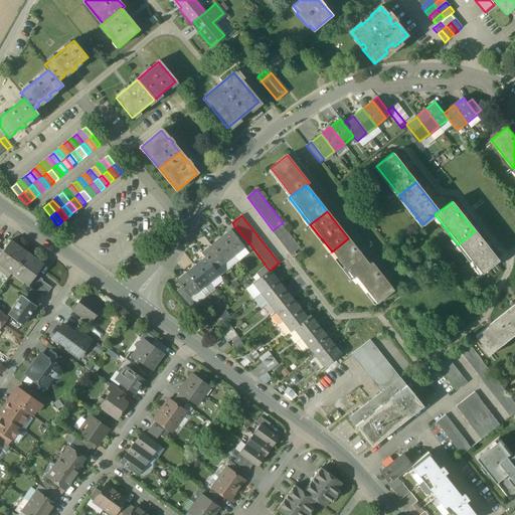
[(273,230),(272,231),(290,255),(300,247),(281,224),(273,230)]
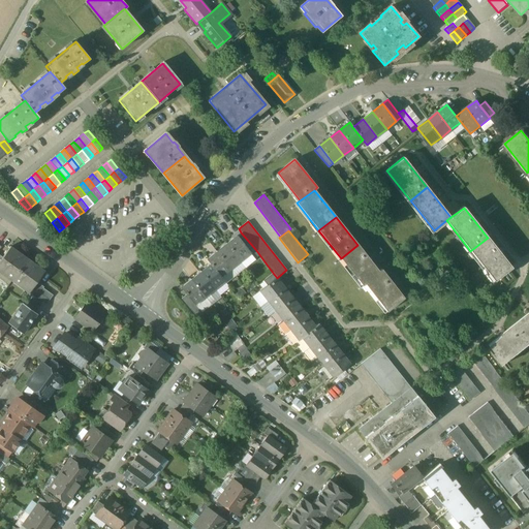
[(255,249),(241,232),(237,237),(250,253),(255,249)]
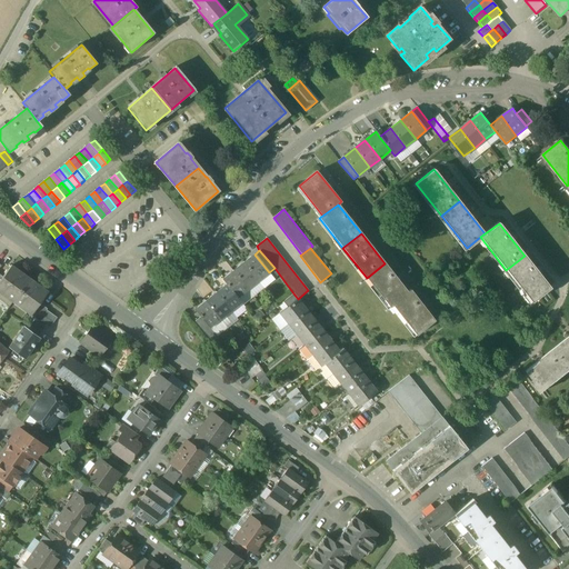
[(269,272),(255,255),(243,262),(258,281),(269,272)]
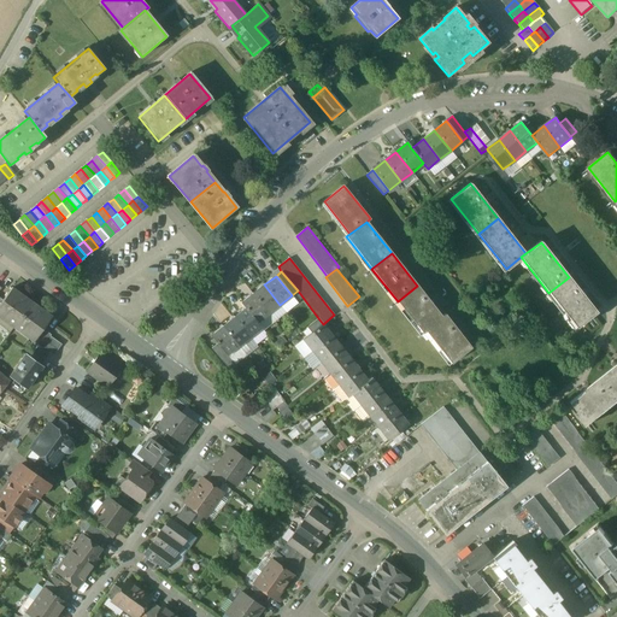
[(576,328),(595,312),(569,277),(548,293),(576,328)]
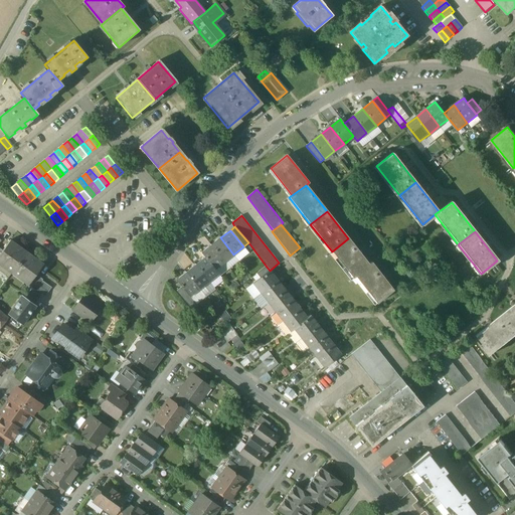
[(233,254),(220,237),(211,245),(224,262),(233,254)]
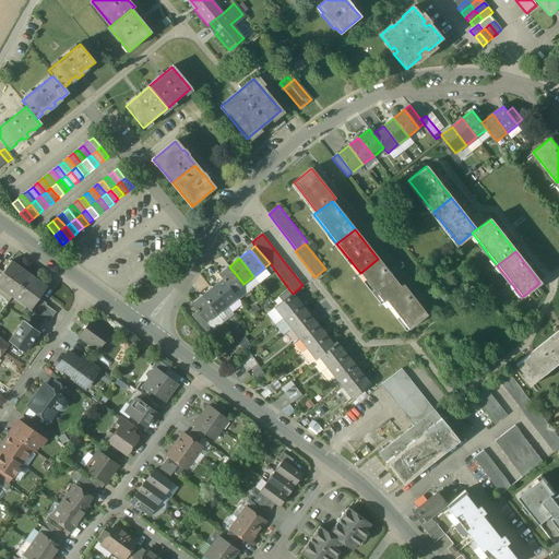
[(385,299),(401,288),(378,259),(360,273),(383,301),(385,299)]
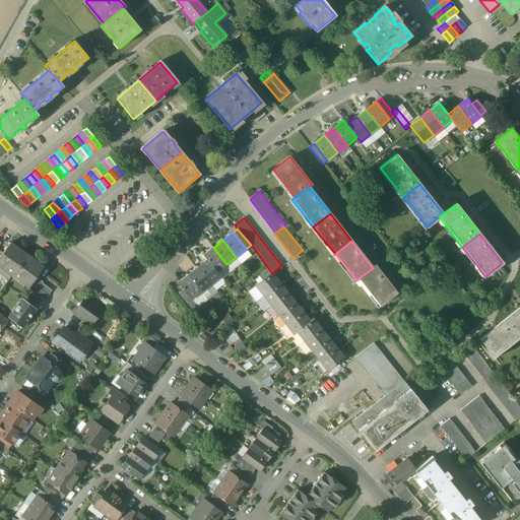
[(2,253),(0,256),(0,267),(0,268),(1,267),(12,275),(26,255),(10,243),(2,253)]
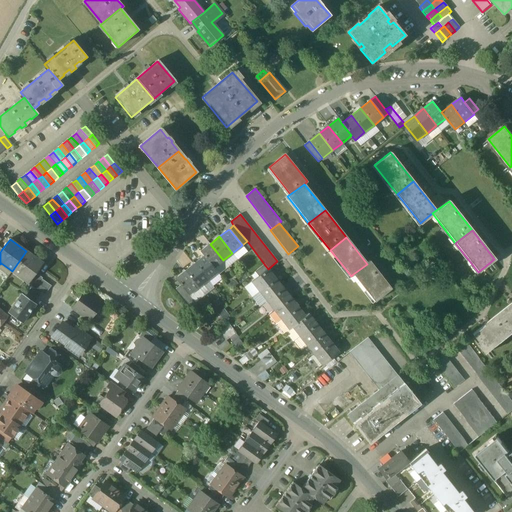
[(223,260),(210,244),(200,251),(204,256),(213,268),(223,260)]
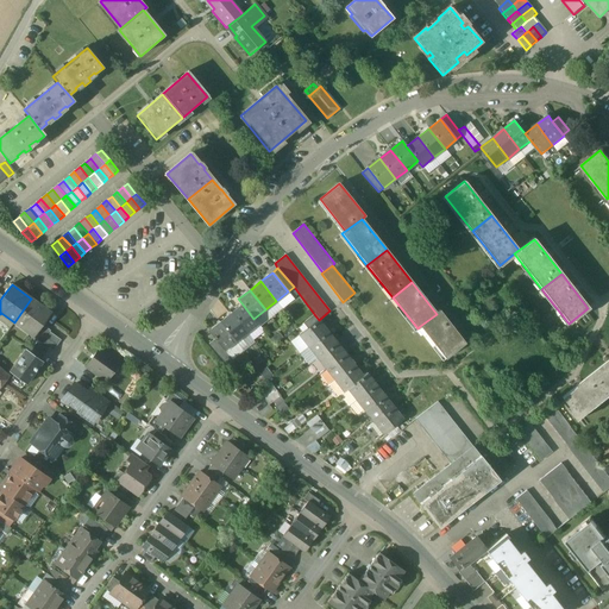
[(31,299),(14,322),(27,332),(27,333),(33,338),(43,325),(51,313),(31,299)]
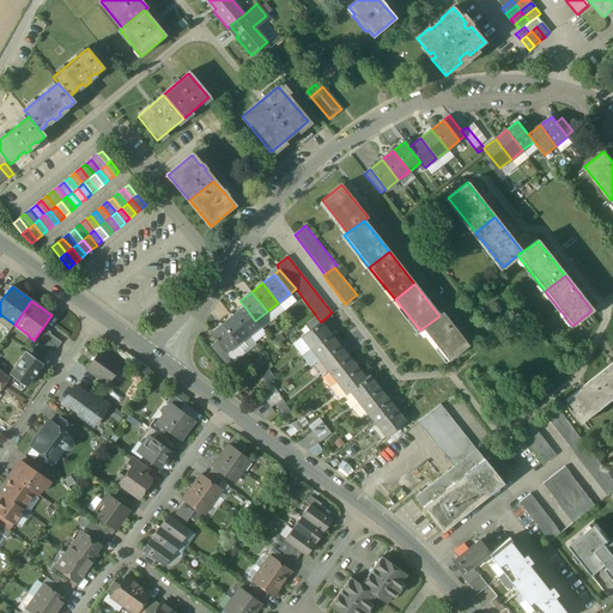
[(255,321),(244,307),(232,316),(248,335),(260,327),(255,321)]
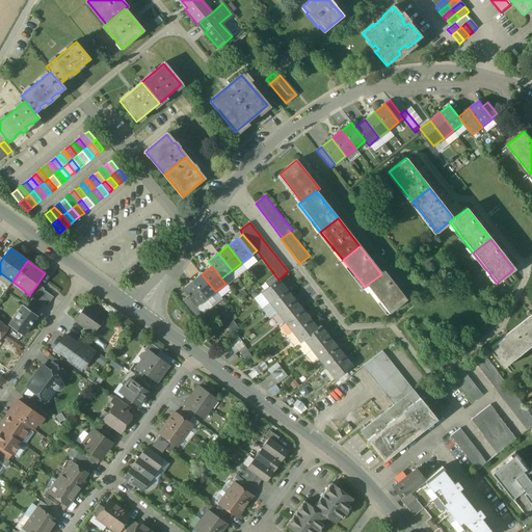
[(367,285),(390,314),(406,300),(384,272),(381,274),(367,285)]
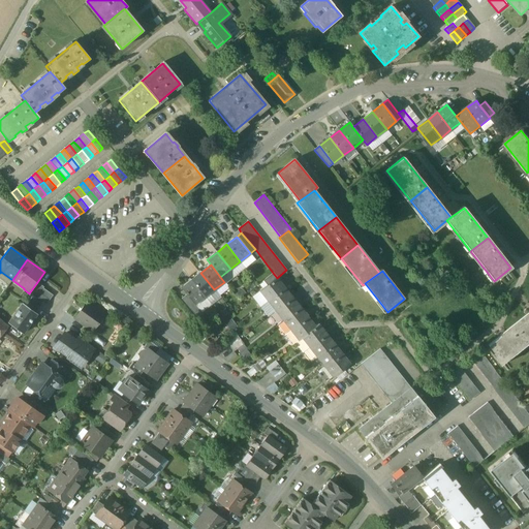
[(214,289),(200,273),(191,280),(205,298),(214,289)]
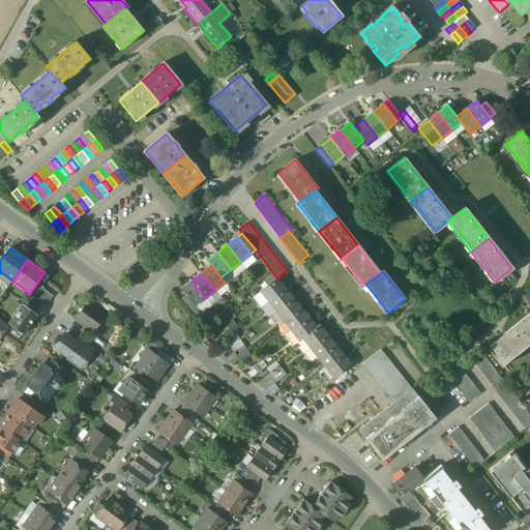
[(273,273),(264,281),(268,286),(277,278),(273,273)]
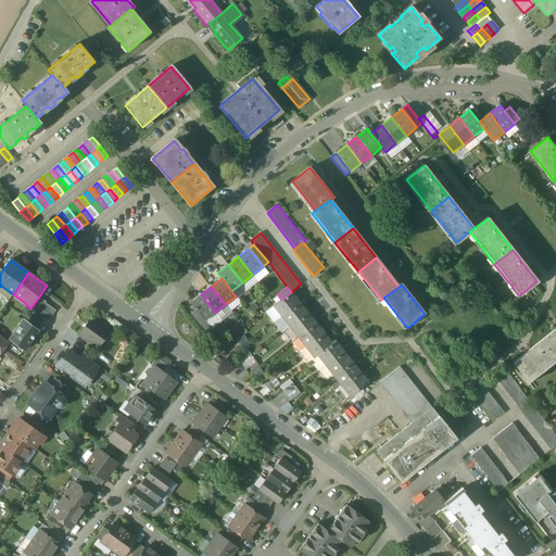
[(281,300),(273,306),(281,317),(299,303),(291,292),(281,300)]
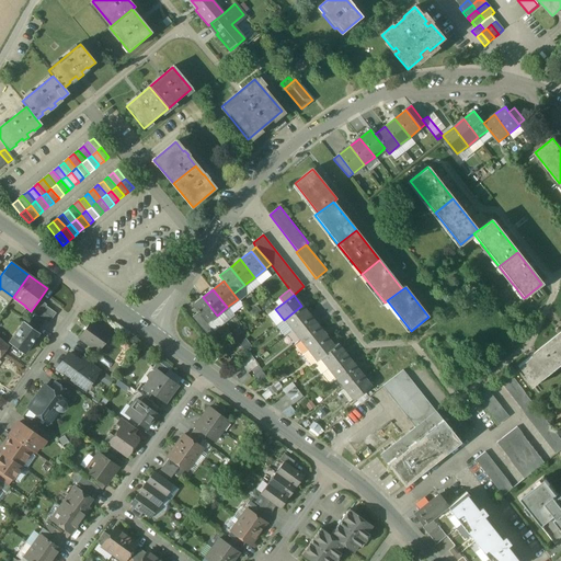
[(217,316),(203,297),(192,306),(198,312),(206,323),(207,323),(217,316)]
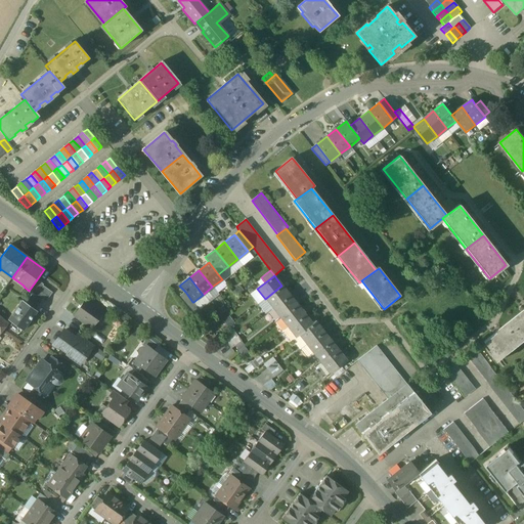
[(37,279),(29,291),(33,294),(36,296),(42,286),(43,285),(37,279)]
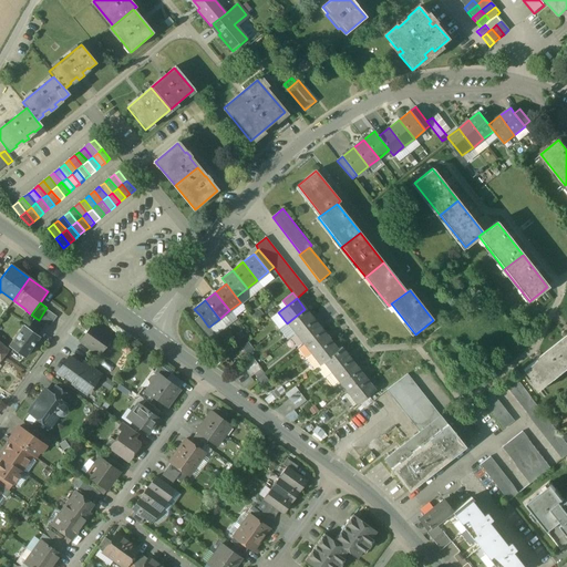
[(57,317),(45,309),(39,320),(45,325),(49,327),(57,317)]
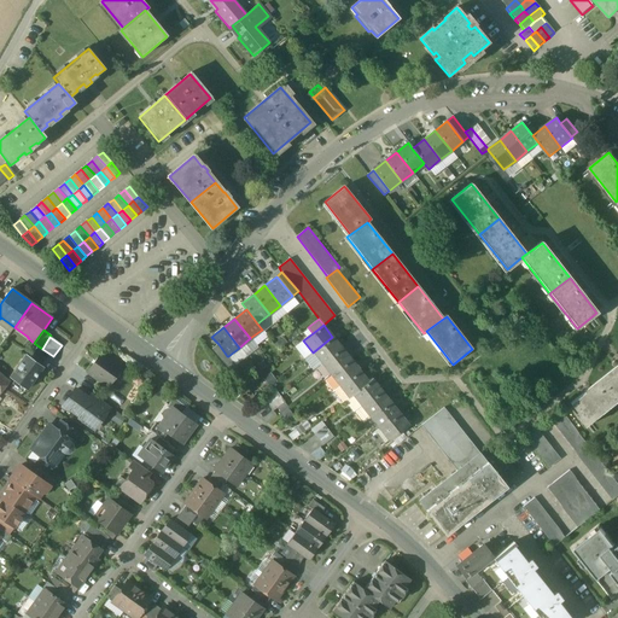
[(332,337),(313,353),(321,363),(342,348),(332,337)]
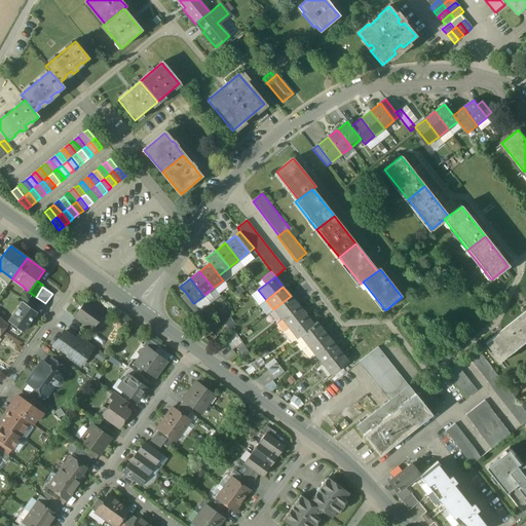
[(193,303),(186,293),(180,297),(194,314),(199,310),(194,303),(193,303)]
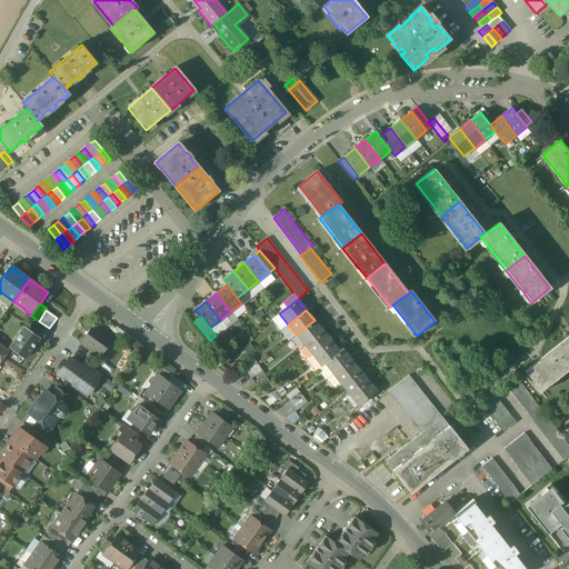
[(36,319),(28,329),(38,337),(46,326),(39,321),(36,319)]
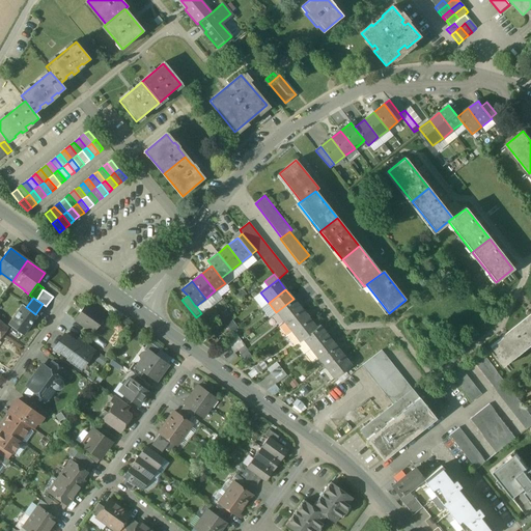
[(294,299),(276,312),(284,323),(301,309),(294,299)]
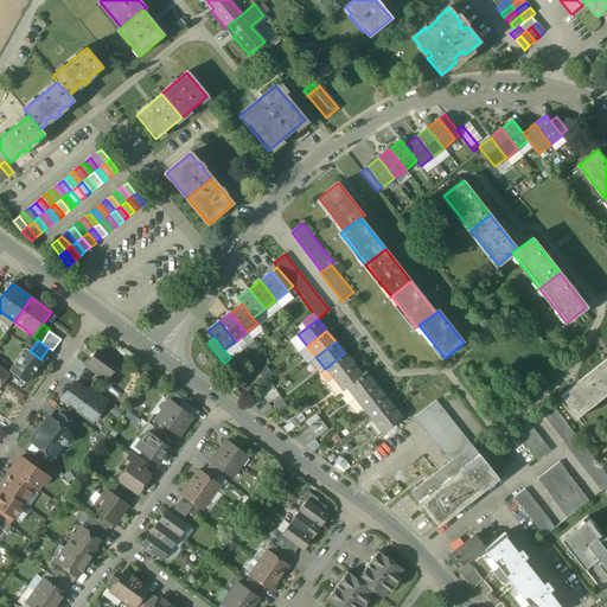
[(120,362),(100,346),(85,366),(106,381),(120,362)]
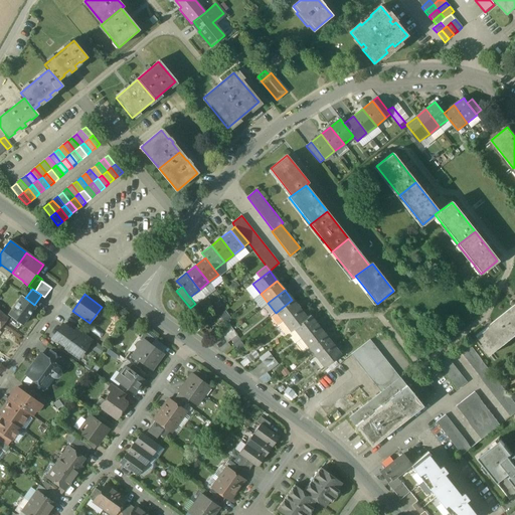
[(21,296),(8,314),(22,325),(36,306),(34,305),(25,298),(21,296)]
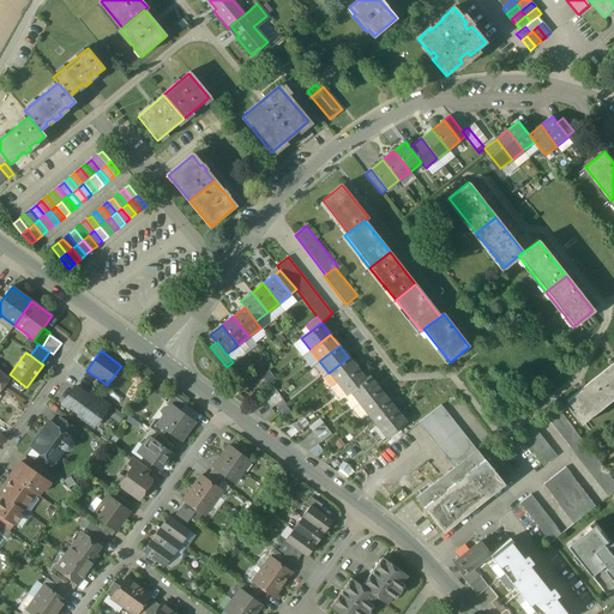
[(348,357),(329,373),(337,384),(357,368),(348,357)]
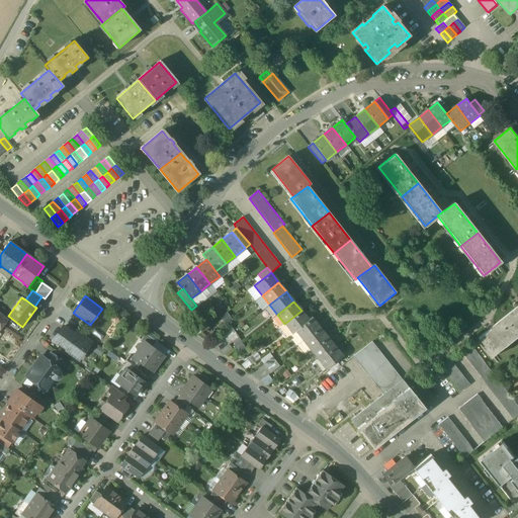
[(517,306),(504,318),(517,335),(517,306)]
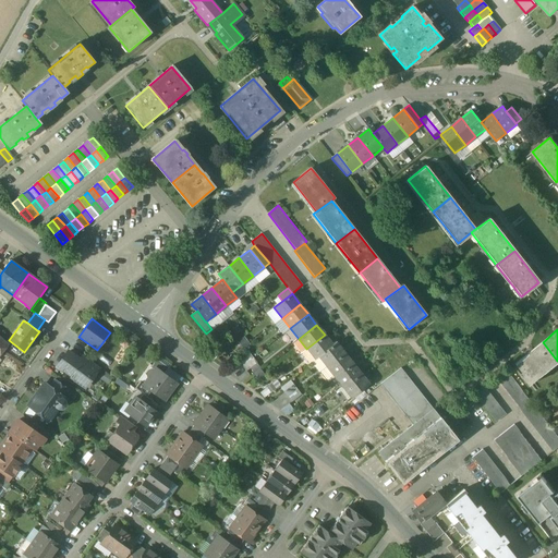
[(325,335),(306,349),(315,359),(318,356),(332,344),(325,335)]
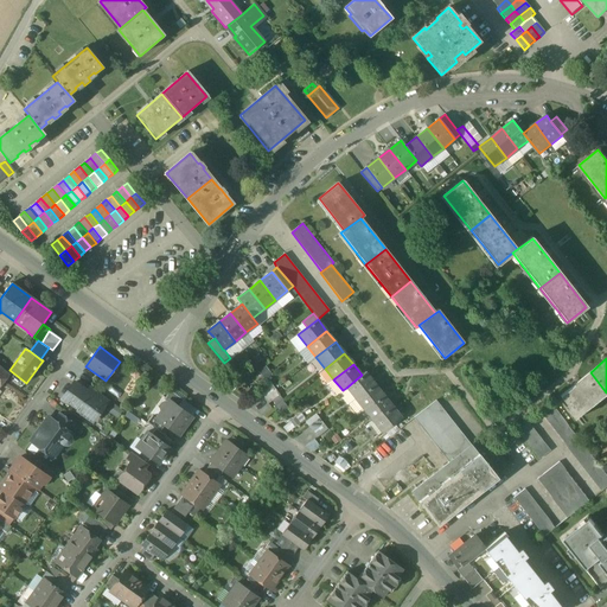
[(362,375),(346,388),(355,400),(375,384),(365,372),(362,375)]
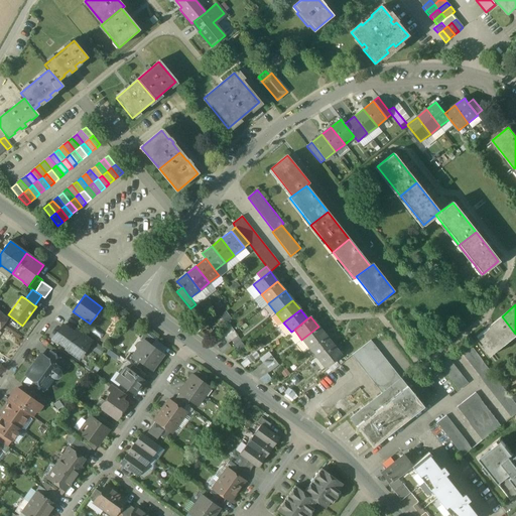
[(515,336),(515,334),(502,316),(475,338),(491,357),(515,336)]
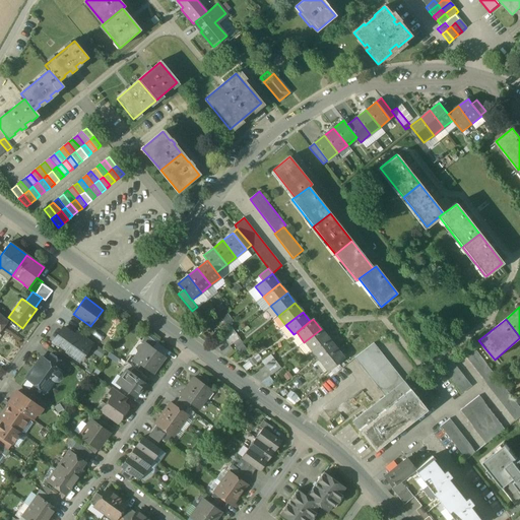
[(74,336),(63,328),(53,341),(71,354),(72,358),(77,361),(79,361),(82,356),(82,353),(86,347),(79,342),(80,341),(74,337),(74,336)]
